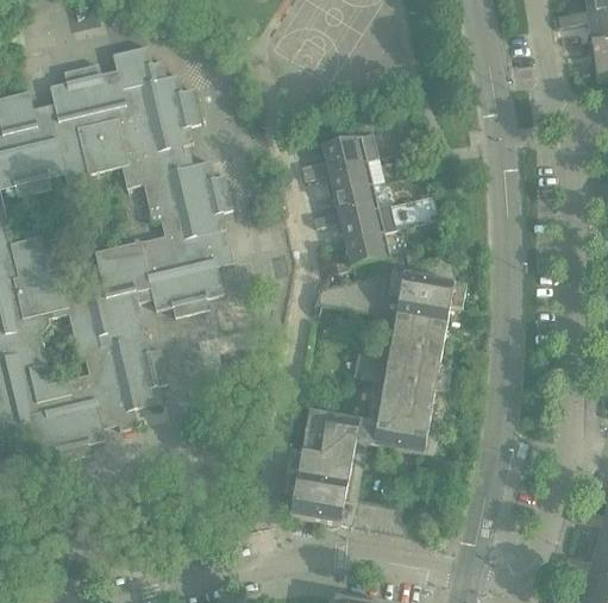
[(584,0),(587,11),(588,17),(607,13),(607,0),(584,0)]
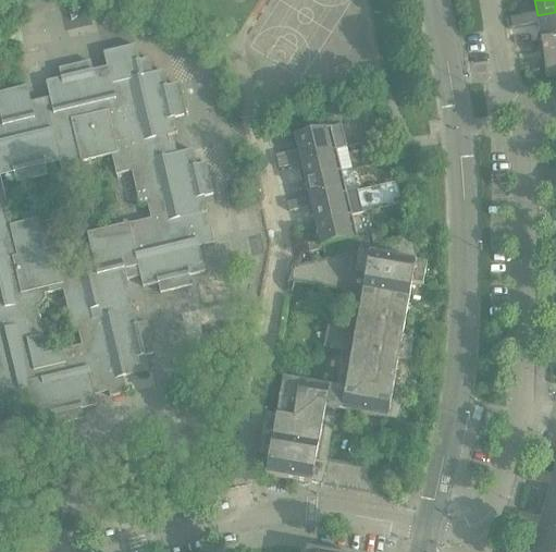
[(555,12),(538,15),(536,10),(527,12),(528,22),(538,21),(540,37),(555,35),(555,12)]
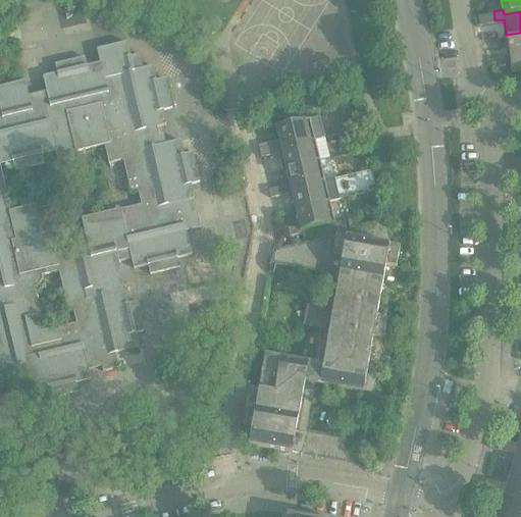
[(493,11),(478,13),(479,22),(495,20),(493,11)]
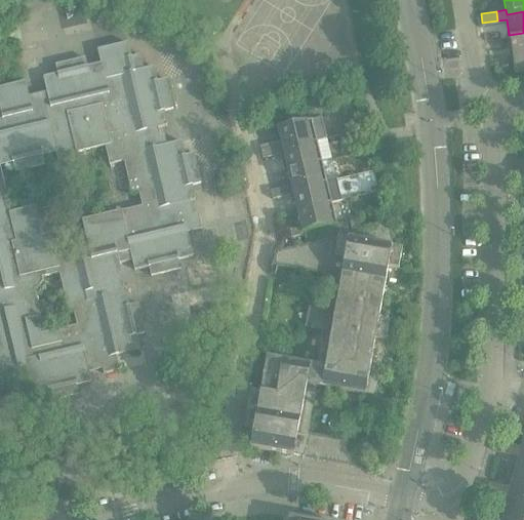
[(17,21),(8,23),(13,43),(22,41),(17,21)]
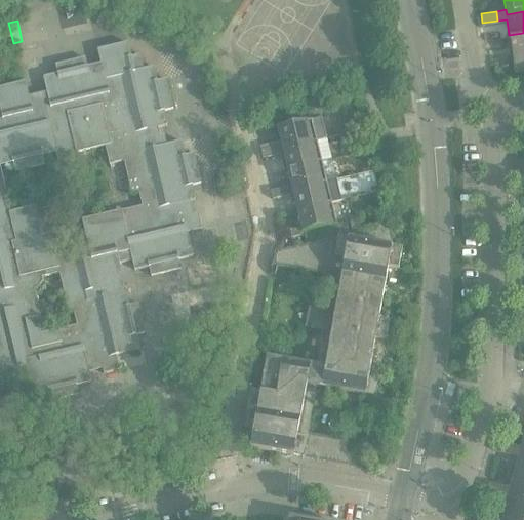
[(523,33),(509,35),(514,70),(523,68),(523,55),(523,54),(523,33)]
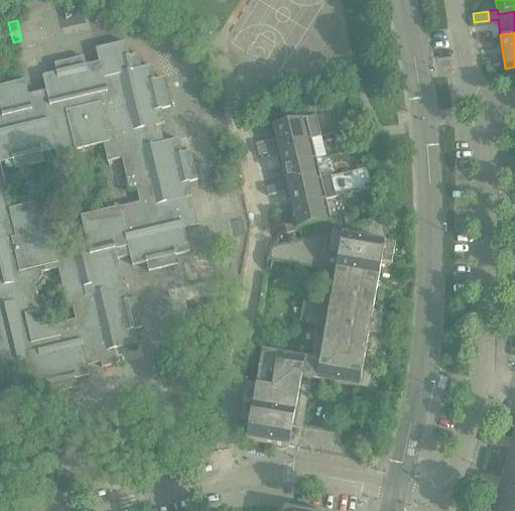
[(0,362),(17,359),(24,357),(30,385),(44,382),(47,391),(77,384),(75,375),(86,372),(89,371),(87,362),(85,357),(98,354),(99,359),(100,364),(116,360),(113,346),(136,340),(132,326),(142,324),(135,294),(125,296),(115,255),(128,252),(131,262),(145,258),(147,268),(176,261),(174,251),(188,248),(182,225),(197,221),(194,206),(183,208),(181,196),(190,193),(187,178),(197,176),(189,147),(180,149),(176,135),(162,138),(157,139),(153,122),(158,121),(163,120),(159,106),(169,104),(162,74),(153,77),(149,62),(140,65),(137,50),(127,52),(124,38),(95,45),(98,59),(85,62),(83,53),(53,60),(55,70),(47,72),(41,73),(43,83),(44,87),(35,90),(36,92),(27,94),(26,87),(23,77),(19,79),(0,83),(0,362)]
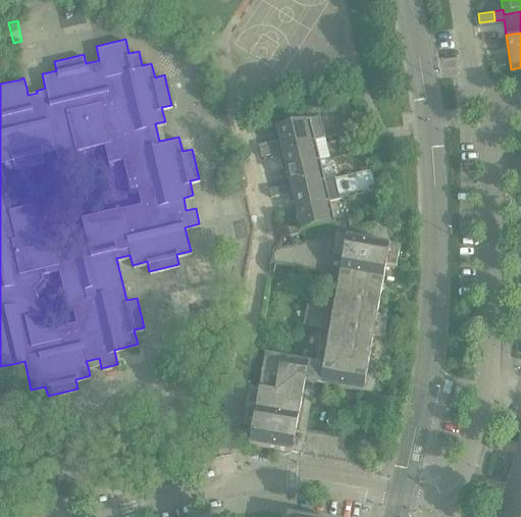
[(279,141),(269,143),(270,152),(281,149),(280,145),(314,137),(309,115),(274,123),(279,141)]
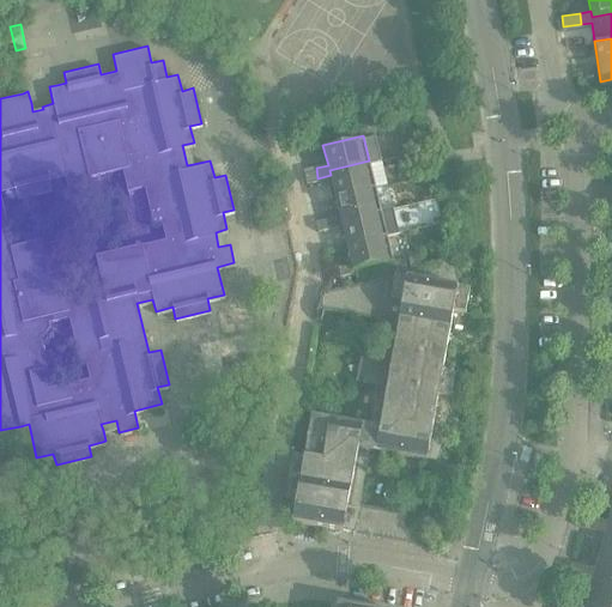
[(407,155),(397,157),(401,176),(412,174),(407,155)]
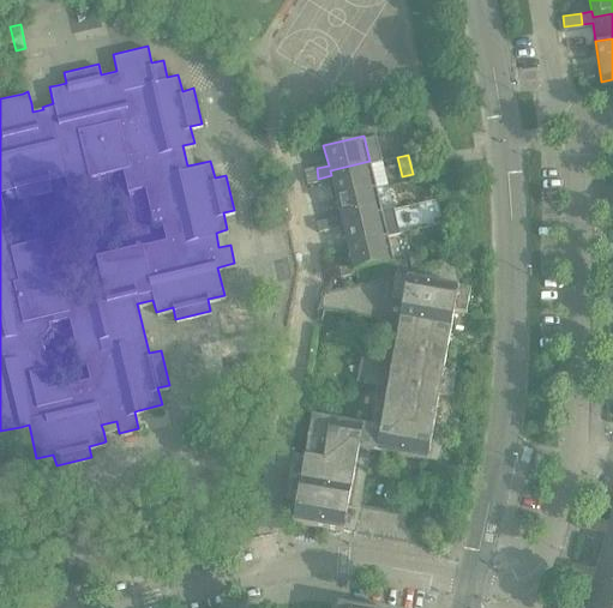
[(370,161),(330,170),(331,175),(335,194),(374,185),(370,161)]
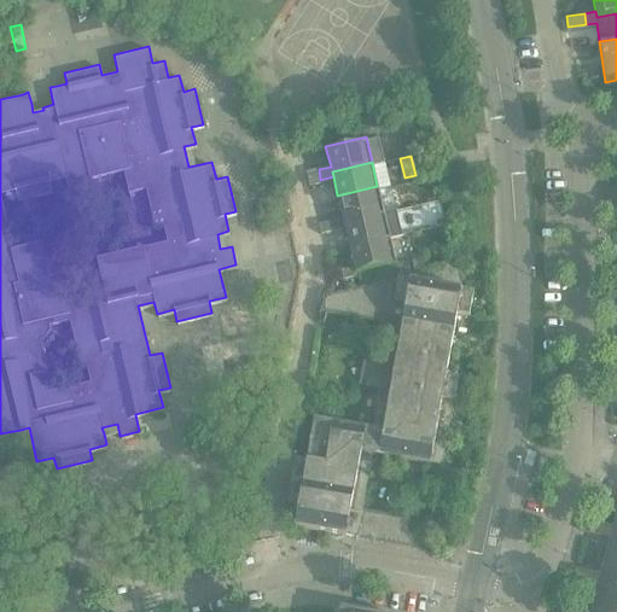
[(319,169),(306,173),(308,182),(320,180),(319,169)]
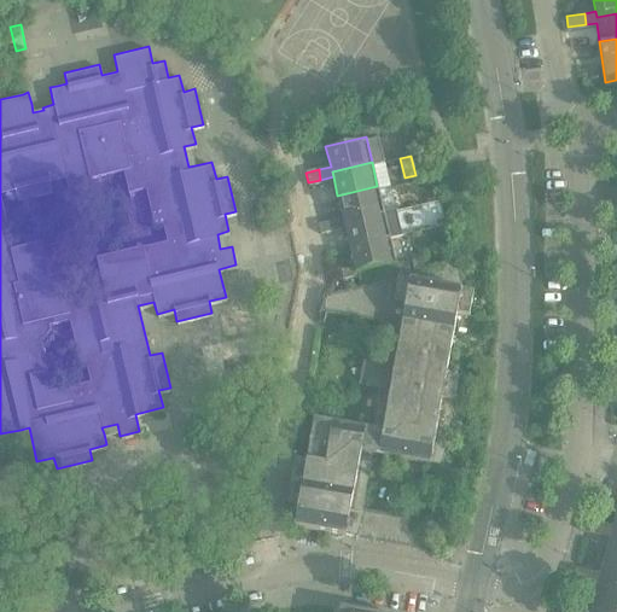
[(344,225),(343,220),(383,210),(377,186),(337,196),(342,215),(330,217),(332,227),(344,225)]
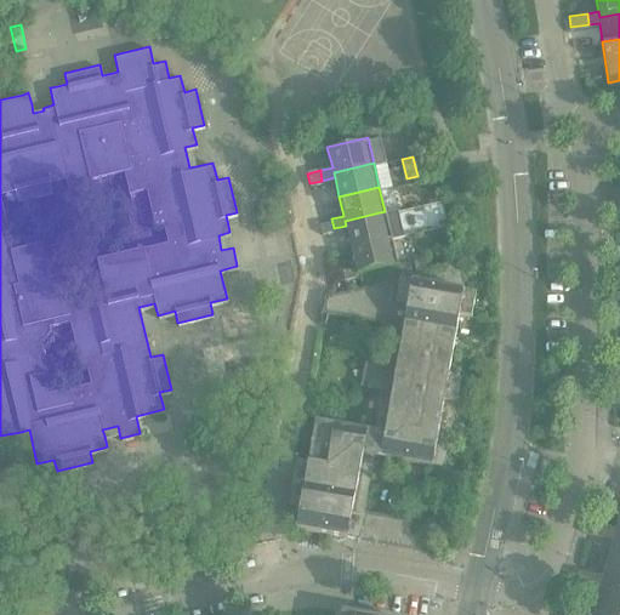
[(385,211),(345,221),(346,226),(351,245),(391,235),(385,211)]
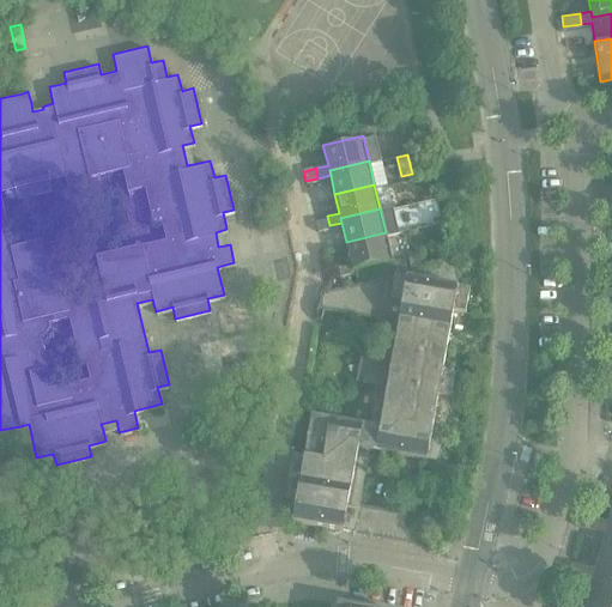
[(327,216),(315,219),(317,229),(329,225),(327,216)]
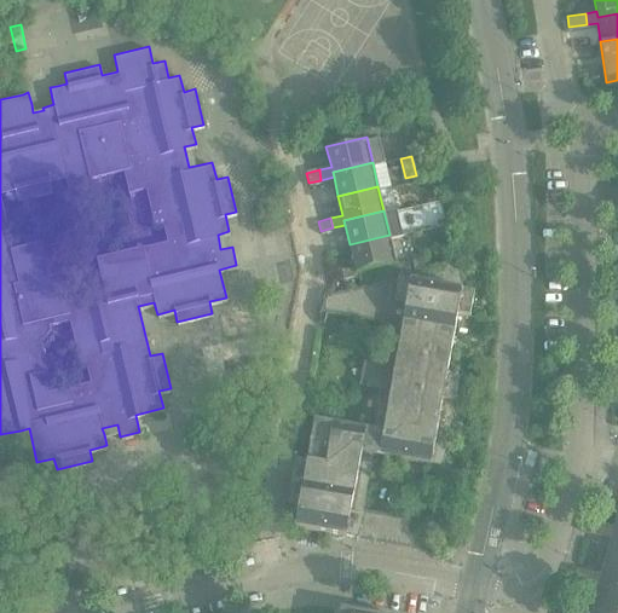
[(396,260),(390,235),(350,244),(354,264),(340,266),(342,276),(358,272),(357,269),(396,260)]
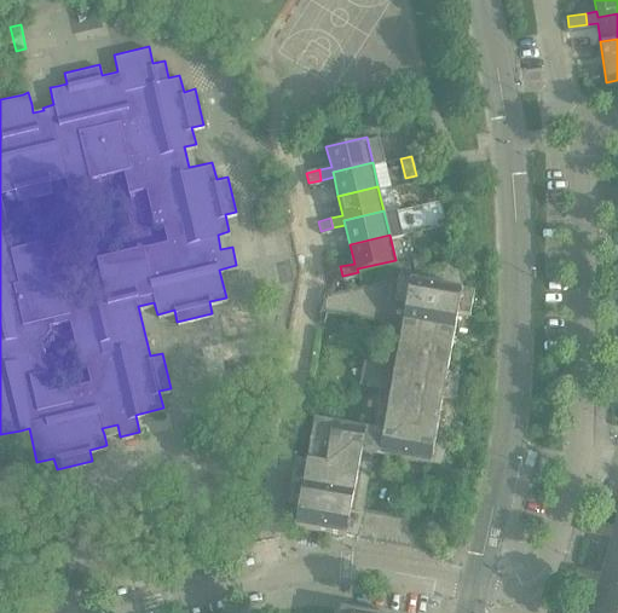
[(396,260),(399,275),(410,272),(406,258),(396,260)]
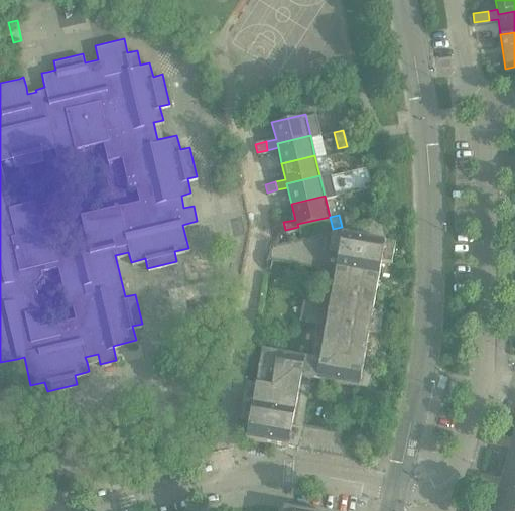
[(248,420),(245,437),(346,456),(350,431),(301,423),(310,376),(368,386),(381,312),(371,310),(380,259),(390,261),(394,241),(385,239),(379,218),(342,227),(333,229),(269,244),(266,257),(267,257),(325,267),(318,300),(302,298),(298,317),(315,322),(308,355),(261,346),(255,382),(245,380),(238,418),(248,420)]
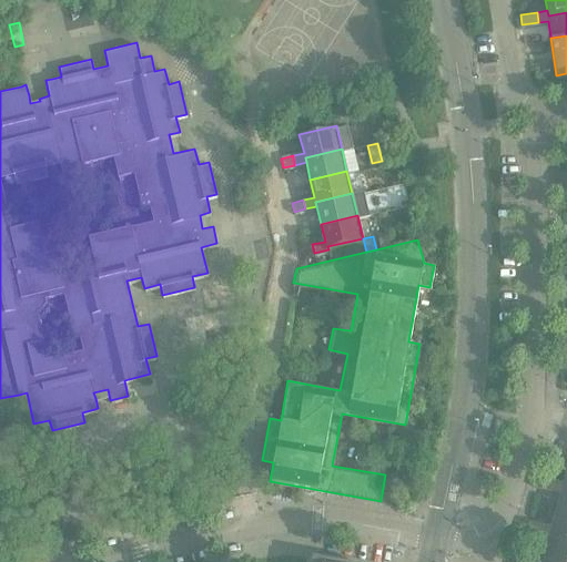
[(566,330),(557,330),(556,347),(566,347),(566,330)]
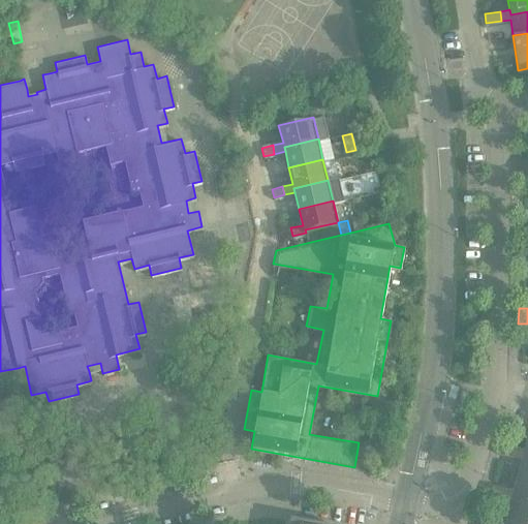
[(527,523),(527,520),(506,514),(503,523),(480,523),(477,523),(527,523)]
